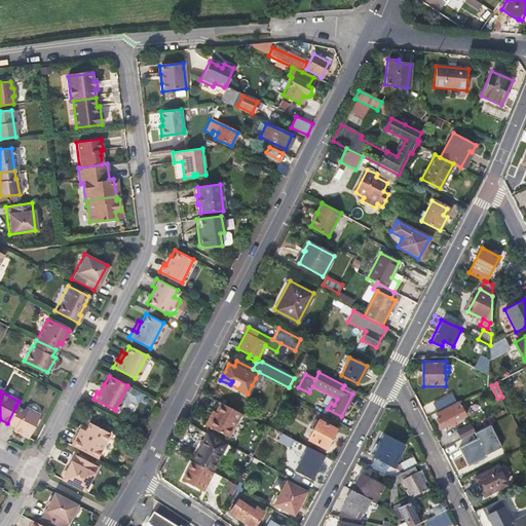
[(430,406),(435,414),(436,413),(450,407),(446,399),(430,406)]
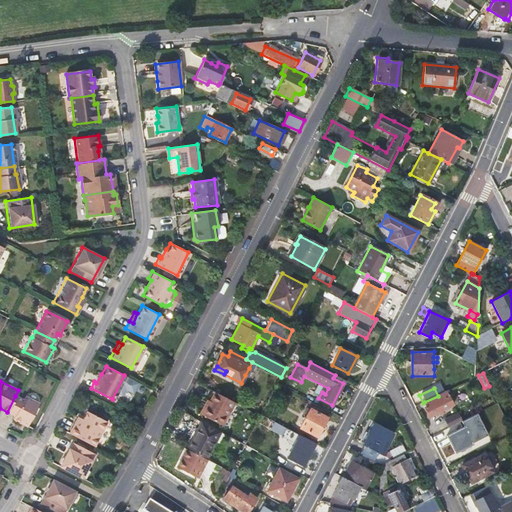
[(424,402),(427,407),(426,408),(431,418),(454,405),(447,391),(438,396),(424,402)]
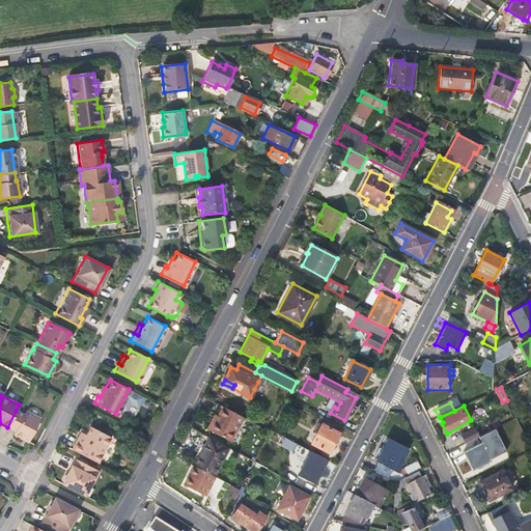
[(208,419),(204,428),(230,442),(243,418),(219,407),(212,420),(208,419)]
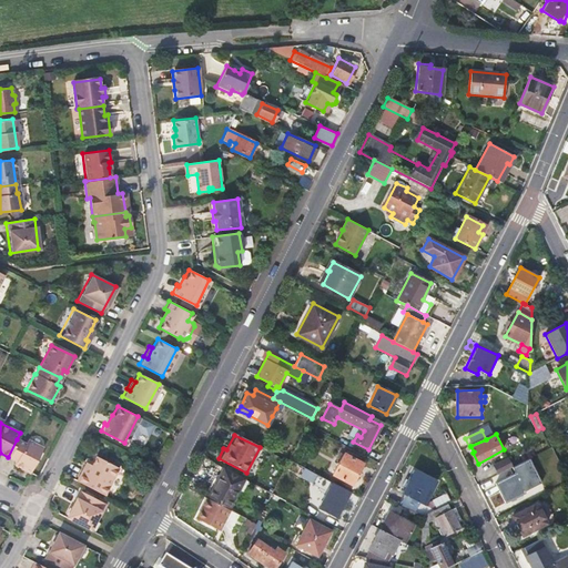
[(13,464),(28,472),(41,447),(26,439),(24,443),(17,439),(8,457),(14,460),(13,464)]
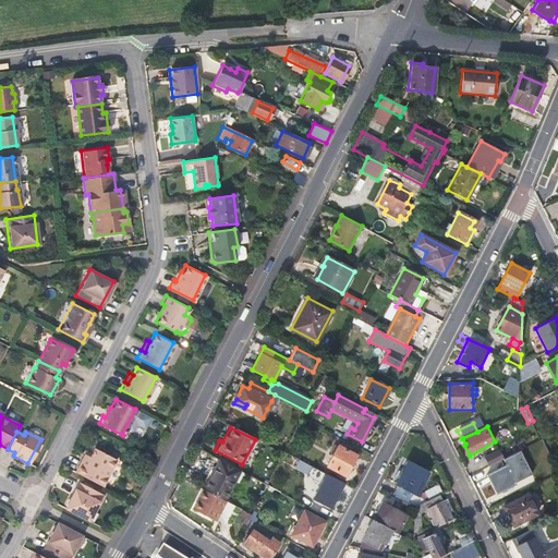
[(79,457),(72,471),(99,485),(113,458),(92,446),(86,455),(84,460),(79,457)]
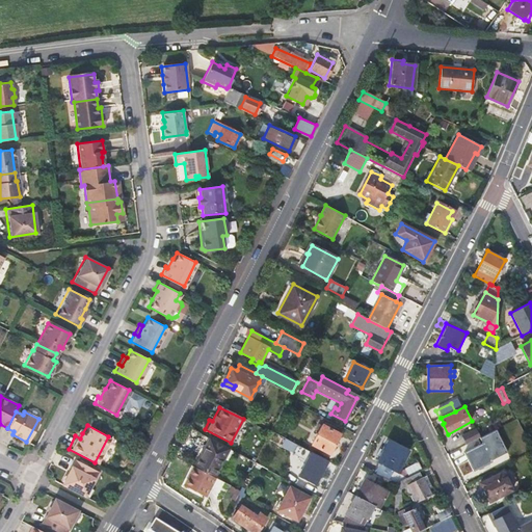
[(338,434),(320,425),(310,444),(327,453),(338,434)]
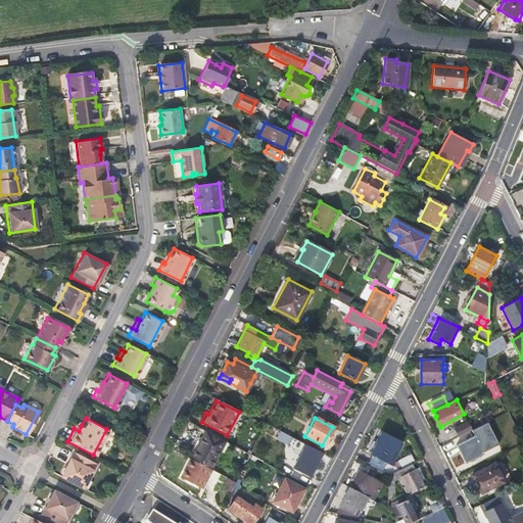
[(468,423),(456,429),(460,437),(472,431),(468,423)]
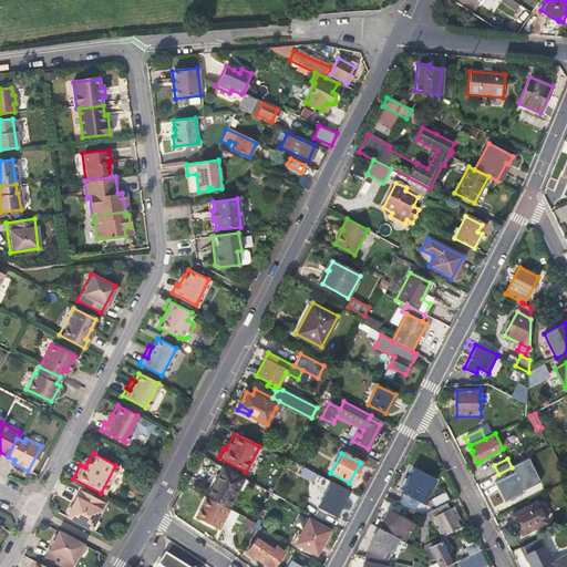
[(223,468),(207,498),(228,508),(244,478),(223,468)]
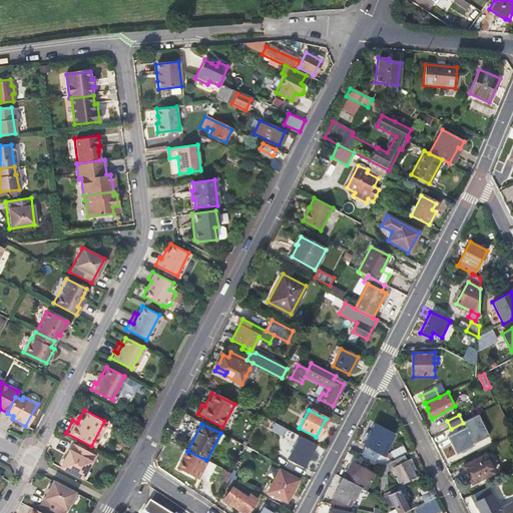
[(374,425),(363,445),(367,447),(362,455),(382,466),(394,460),(389,433),(374,425)]
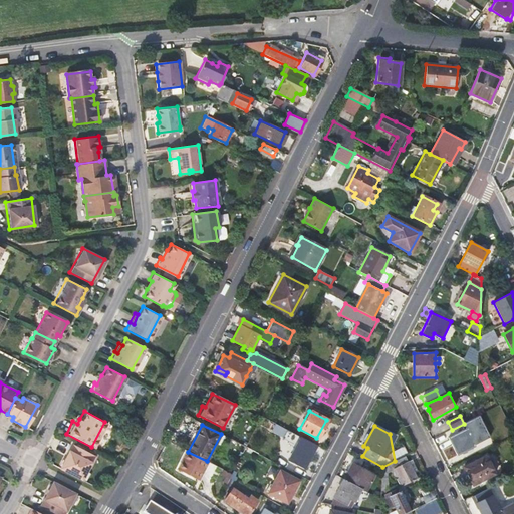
[(300,470),(302,467),(303,467),(315,444),(286,429),(282,437),(295,444),(287,459),(288,459),(286,463),(300,470)]
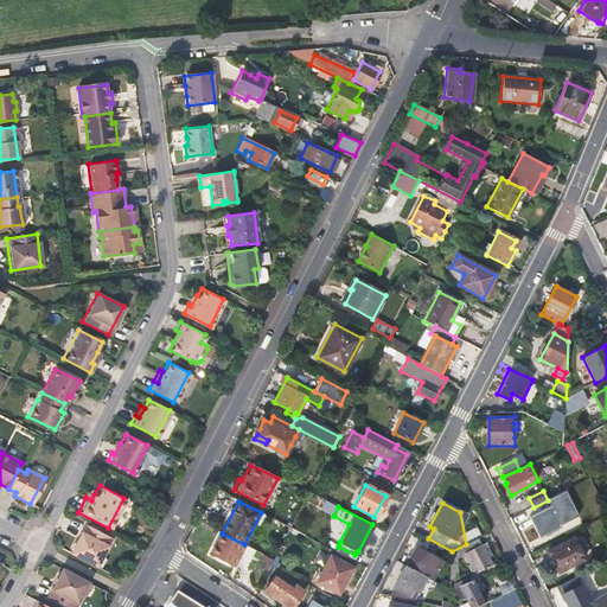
[(551,506),(529,517),(540,538),(561,528),(551,506)]
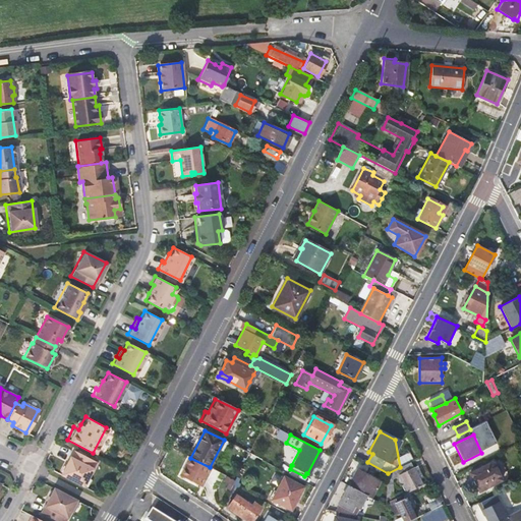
[(71,449),(58,473),(80,485),(94,460),(71,449)]
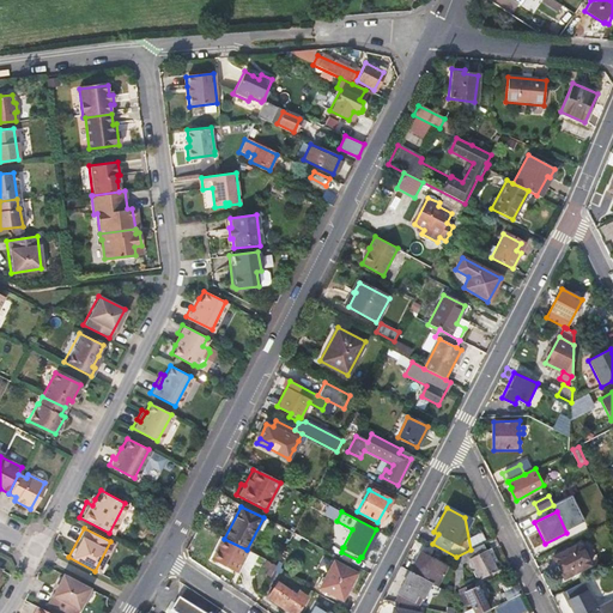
[(224,539),(213,562),(237,575),(243,563),(253,571),(260,557),(247,550),(224,539)]
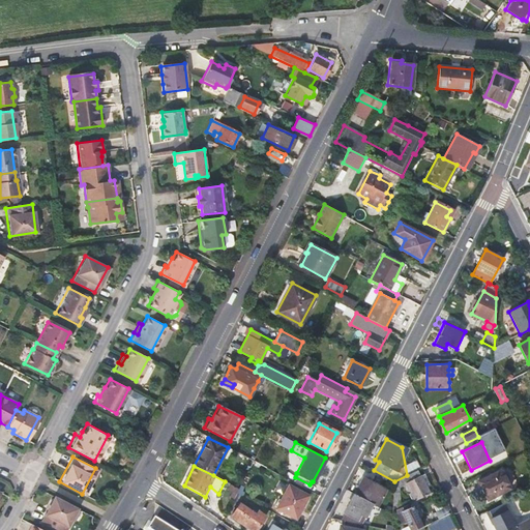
[(407,484),(415,502),(431,494),(419,469),(407,475),(394,481),(393,491),(407,484)]
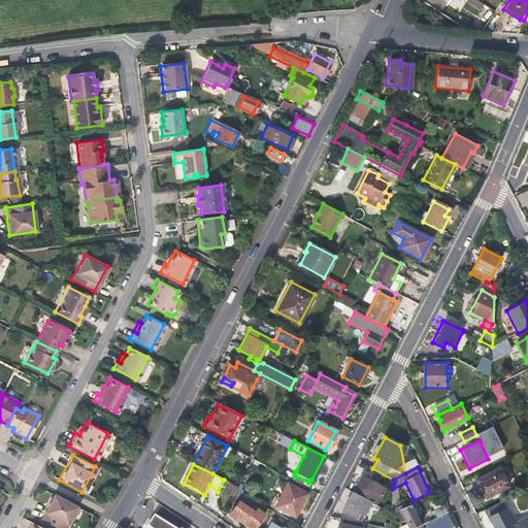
[(499,469),(475,480),(485,498),(508,487),(499,469)]
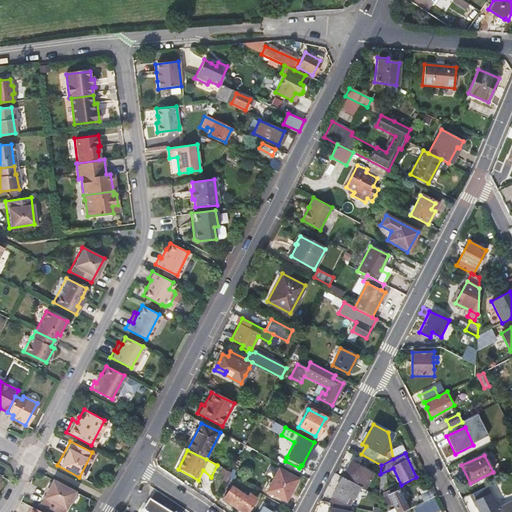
[(352,462),(343,477),(360,486),(364,489),(373,473),(352,462)]
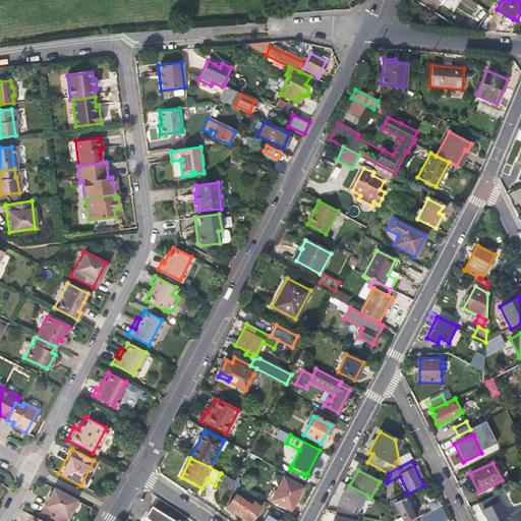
[(283,475),(271,499),(291,509),(302,486),(283,475)]
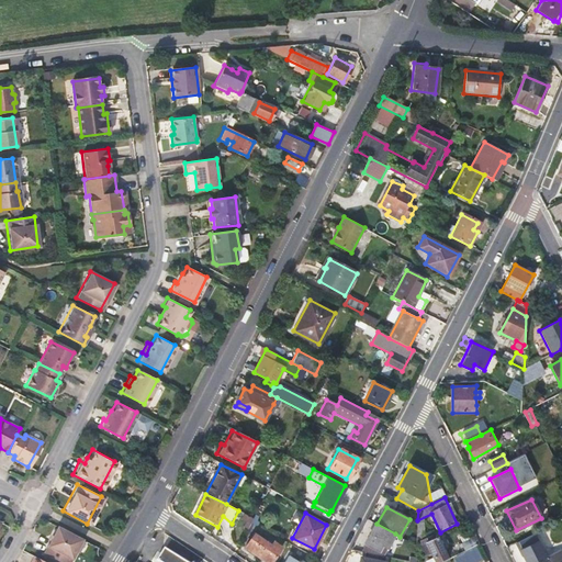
[(377,524),(367,544),(370,547),(367,552),(383,555),(395,534),(377,524)]
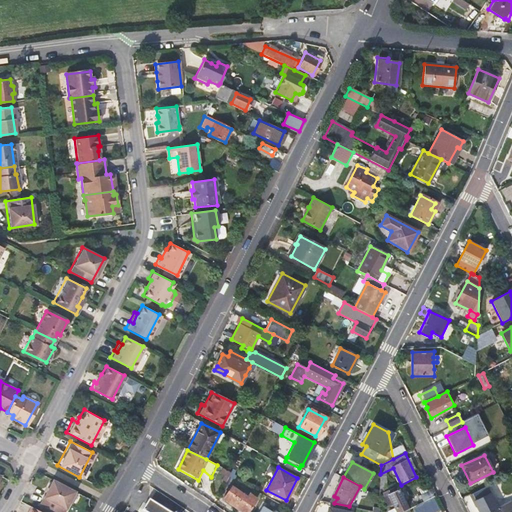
[(60,511),(73,490),(50,478),(37,504),(52,511),(60,511)]
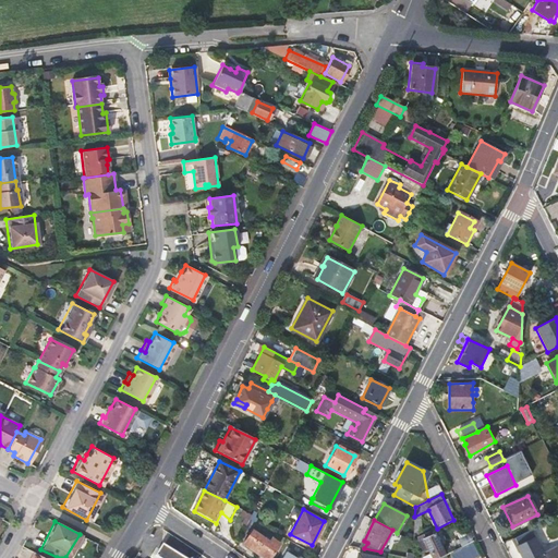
[(422,534),(433,557),(435,557),(445,553),(433,529),(422,534)]
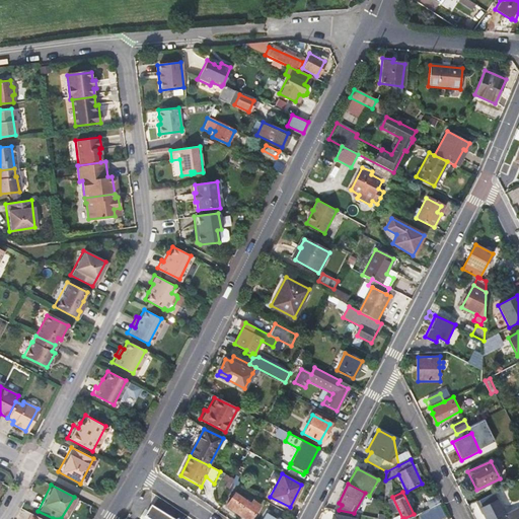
[(226,506),(246,518),(249,518),(260,505),(252,500),(250,504),(234,493),(226,506)]
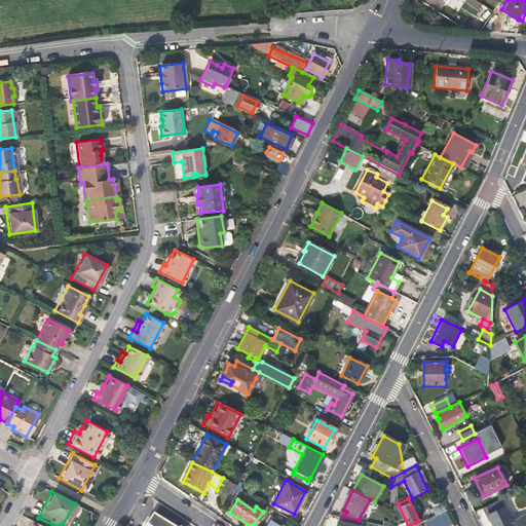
[(487,516),(491,525),(522,525),(525,524),(525,514),(511,522),(499,500),(485,509),(488,515),(487,516)]
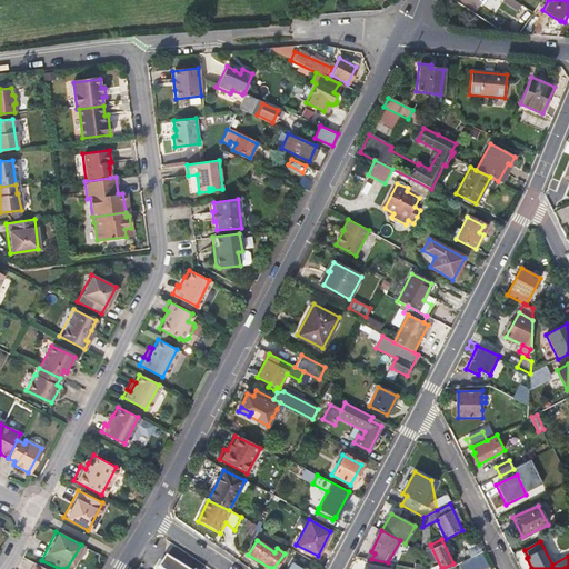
[(187,568),(165,555),(156,568),(187,568)]
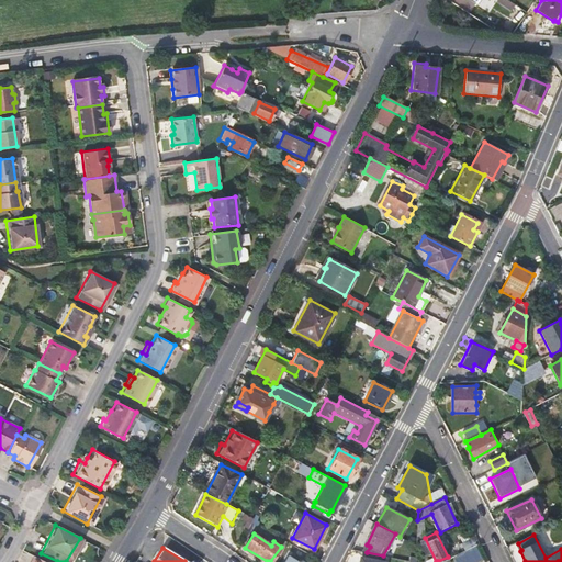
[(363,559),(362,561),(385,561),(388,557),(383,555),(367,552),(366,552),(364,559),(363,559)]
